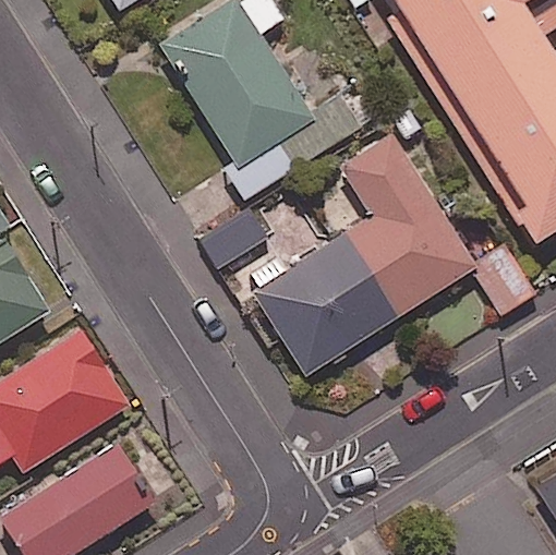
[(135,0),(112,0),(119,11),(135,0)]
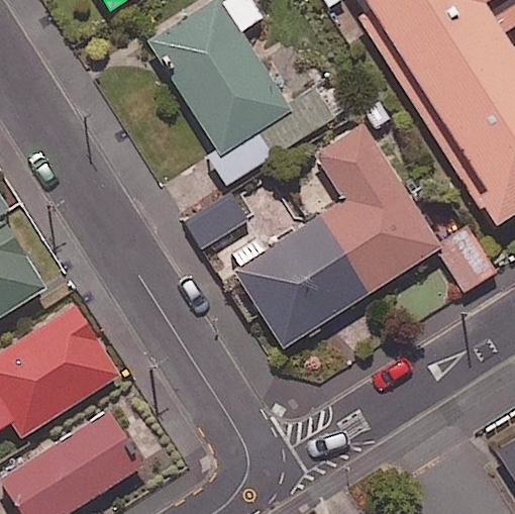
[(263,18),(250,0),(228,0),(151,47),(232,181),(346,111),(330,83),(289,107),(242,30),(263,18)]
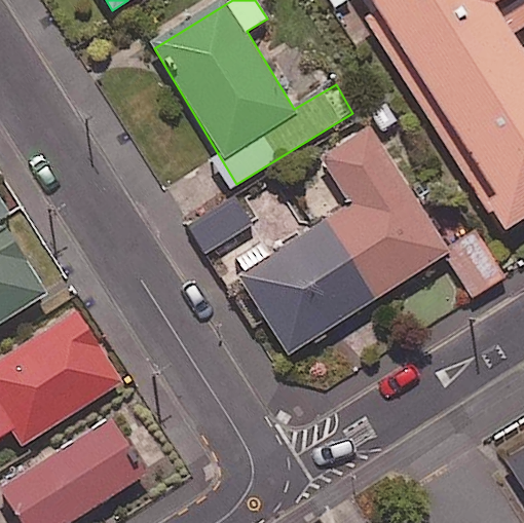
[(523,0),(371,0),(379,11),(366,20),(490,216),(495,213),(510,234),(523,224),(523,47),(516,35),(523,30),(523,0)]
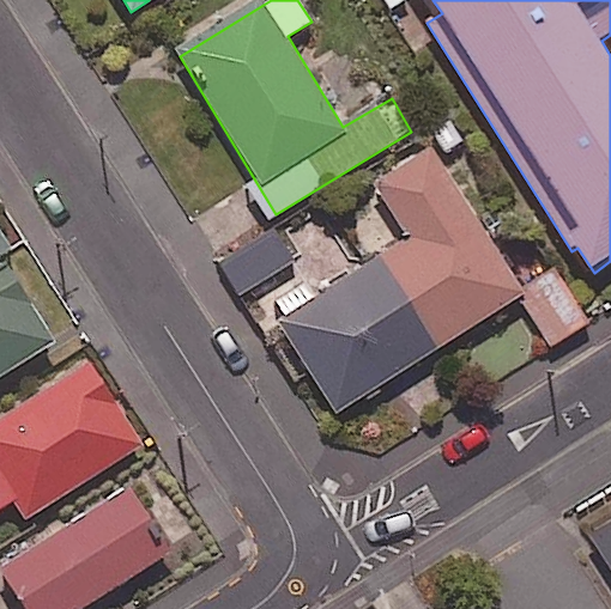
[(525,293),(430,148),(373,184),(409,238),(278,323),(337,414),(525,293)]
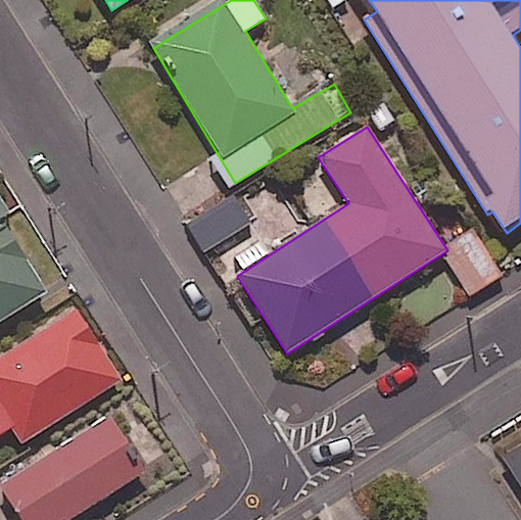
[(236,195),(189,225),(211,261),(258,231),(236,195)]
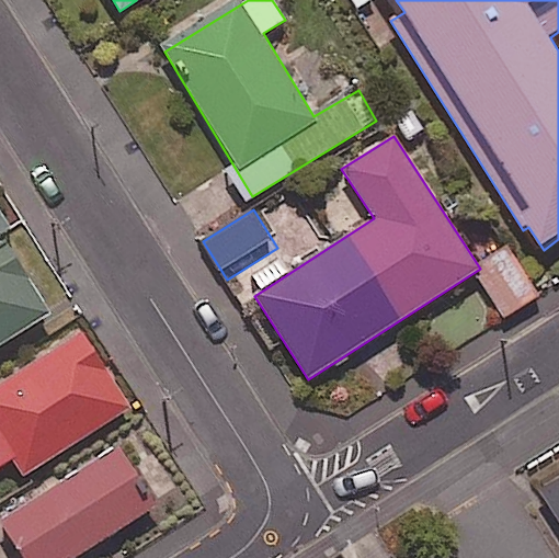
[(0,247),(15,237),(0,213),(0,247)]
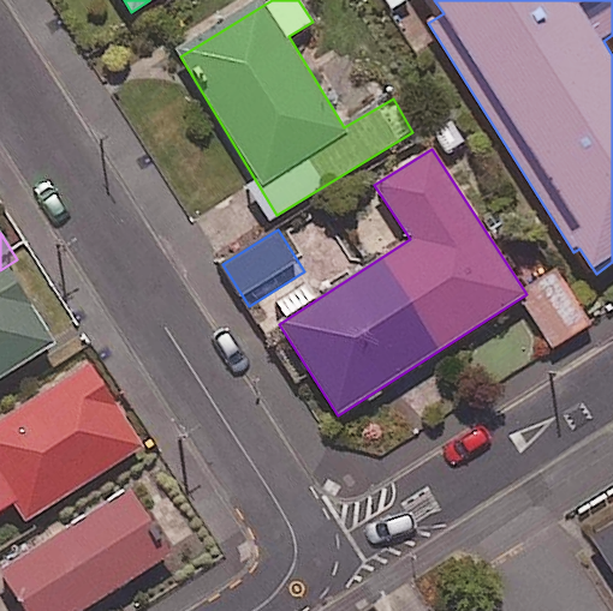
[(0,375),(53,342),(7,270),(0,274),(0,375)]
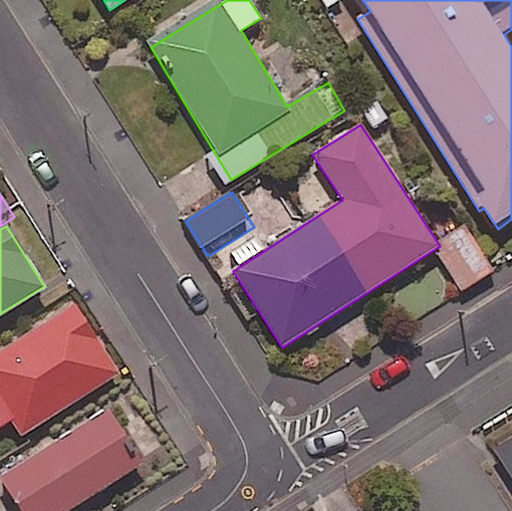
[(493,273),(468,230),(437,248),(462,291),(493,273)]
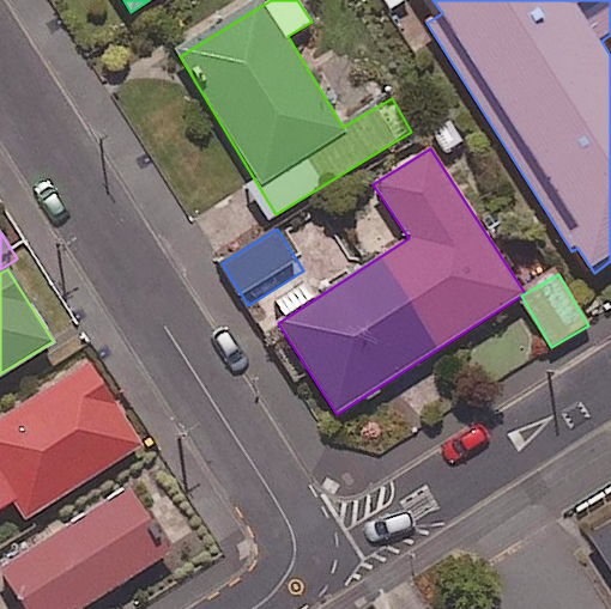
[(143,443),(88,361),(0,420),(0,509),(13,500),(28,521),(143,443)]
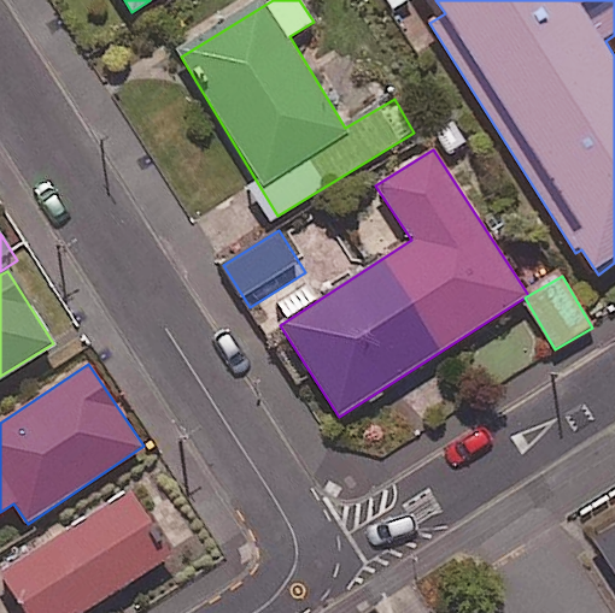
[(81,612),(170,556),(128,490),(0,571),(0,578),(22,612),(81,612)]
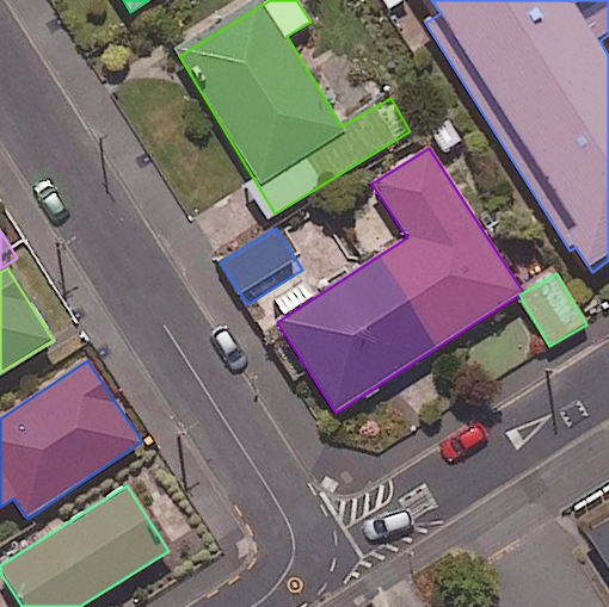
[(608,519),(588,533),(596,545),(608,565),(608,519)]
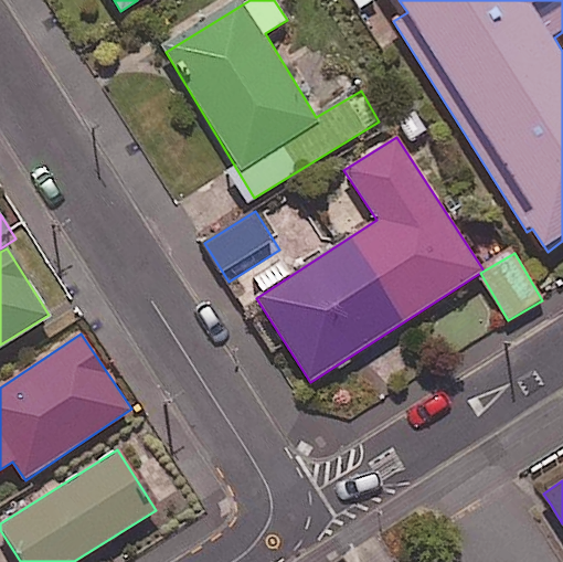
All buildings are outlined.
